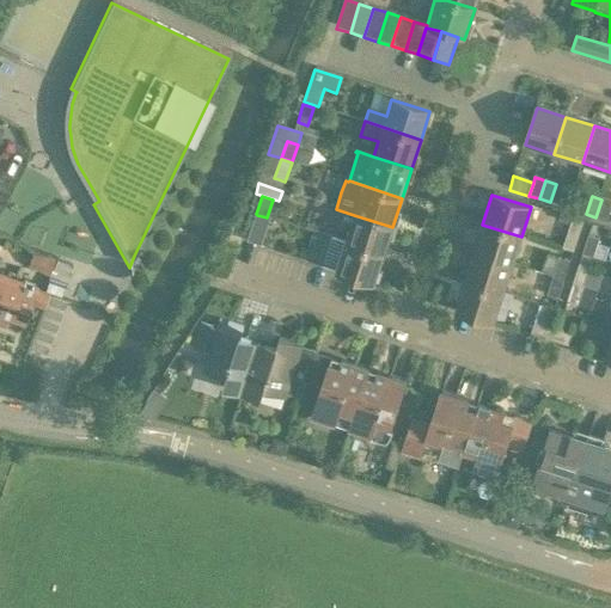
[(610,202),(602,200),(596,217),(606,221),(610,208),(610,202)]
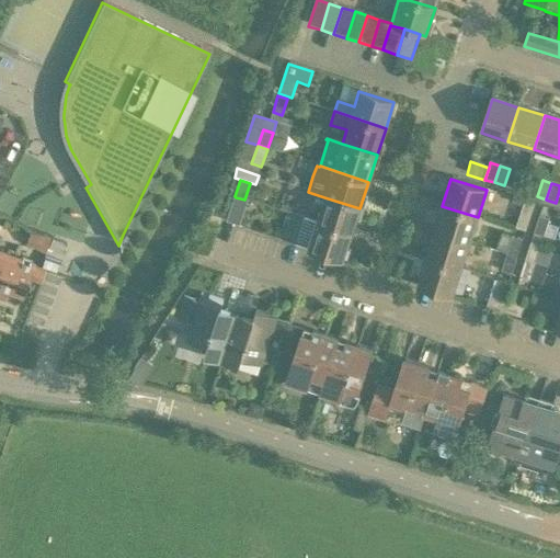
[(240,227),(248,202),(244,200),(236,197),(227,223),(240,227)]
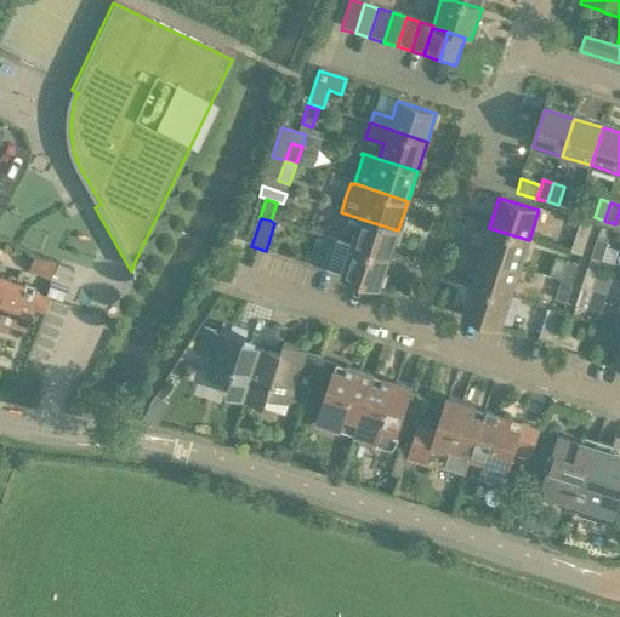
[(359,218),(350,247),(388,260),(398,230),(359,218)]
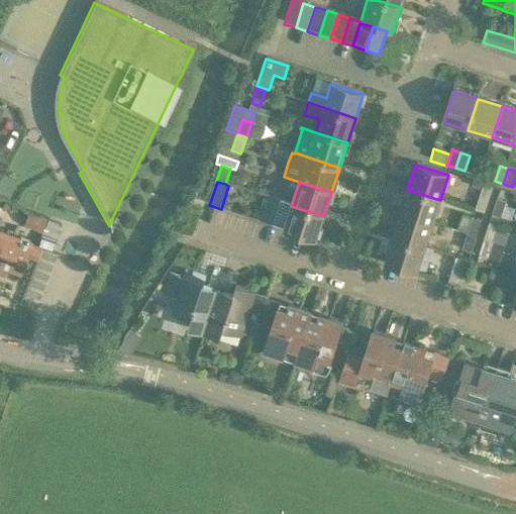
[(492,188),(483,186),(475,211),(484,213),(492,188)]
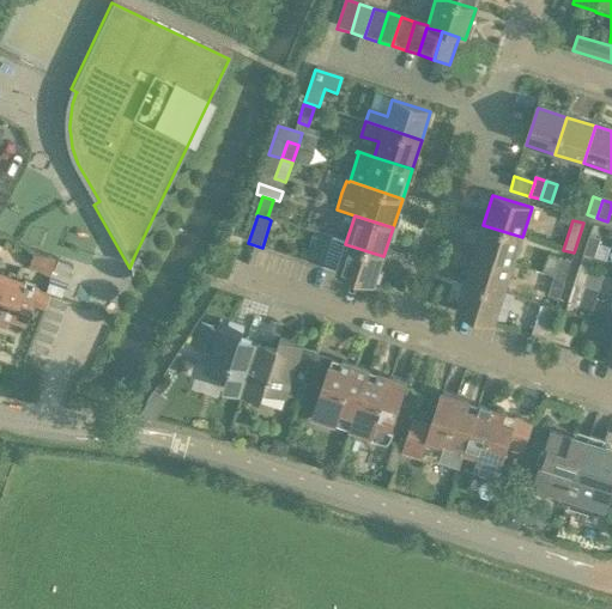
[(474,254),(513,266),(522,237),(483,225),(474,254)]
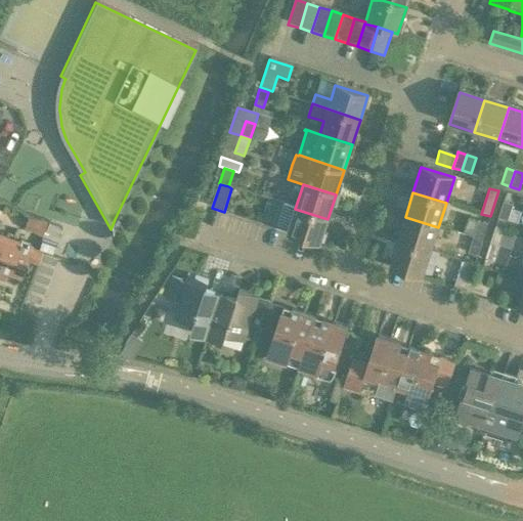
[(503,203),(497,219),(507,222),(512,206),(503,203)]
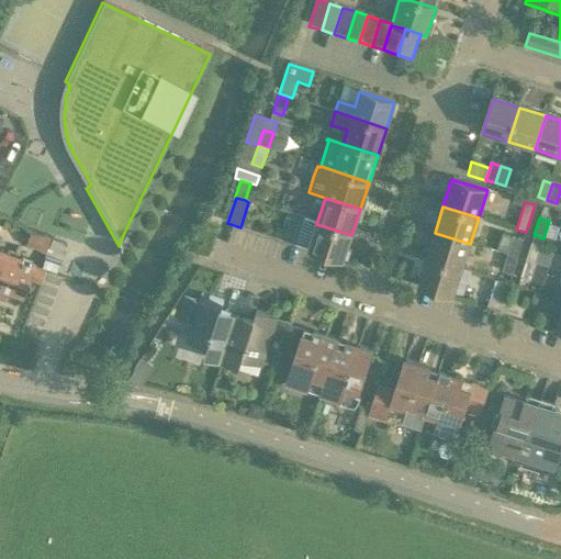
[(351,235),(316,224),(303,220),(295,246),(343,261),(351,235)]
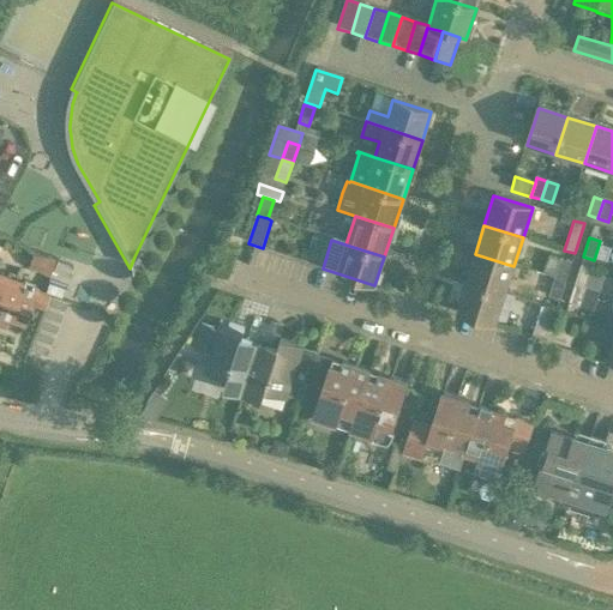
[(466,282),(505,295),(514,266),(475,254),(466,282)]
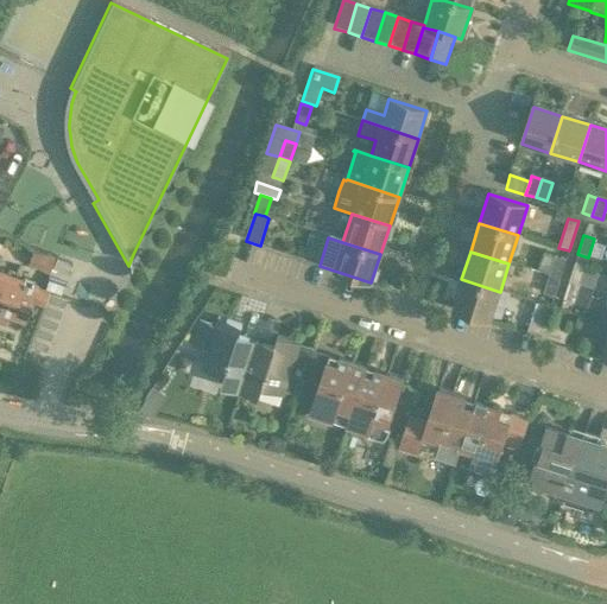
[(48,273),(52,260),(31,253),(26,266),(48,273)]
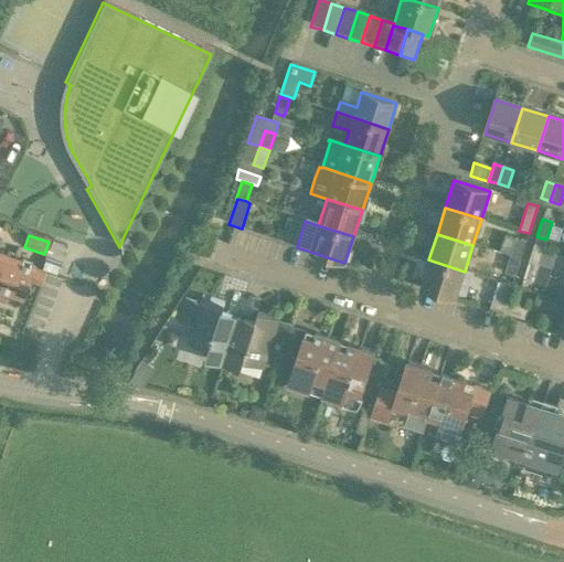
[(510,257),(520,261),(525,243),(515,240),(510,257)]
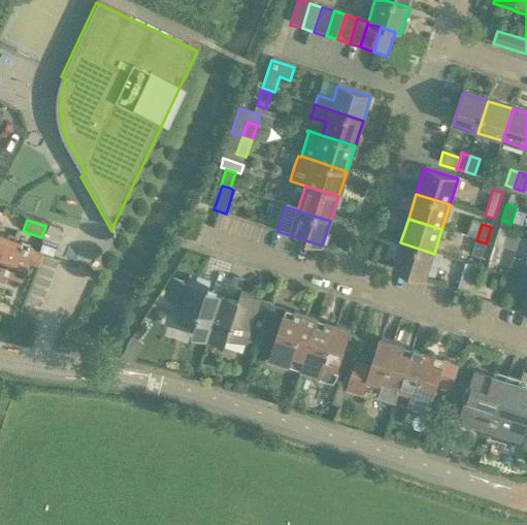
[(61,231),(47,226),(44,236),(58,240),(61,231)]
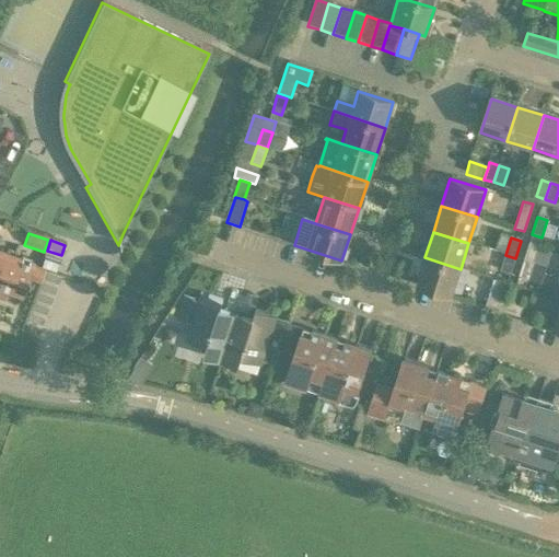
[(528,243),(523,260),(533,264),(538,246),(528,243)]
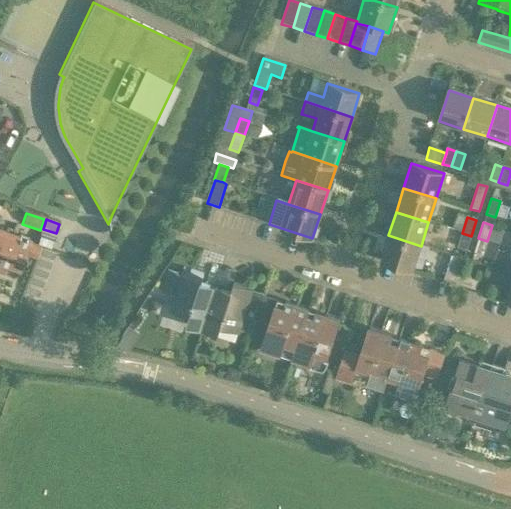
[(34,258),(38,247),(28,244),(29,243),(0,232),(0,263),(19,271),(25,255),(34,258)]
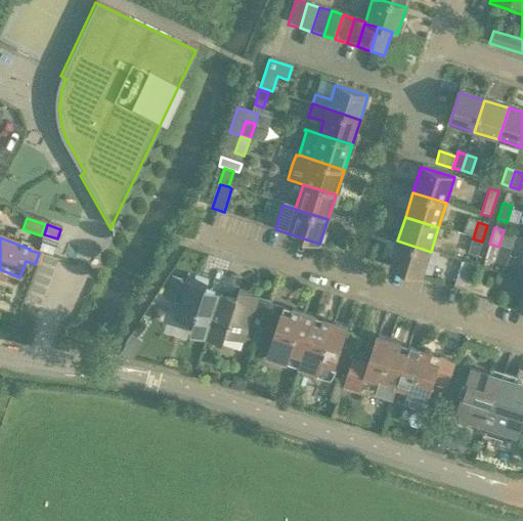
[(477,257),(482,242),(473,239),(469,254),(477,257)]
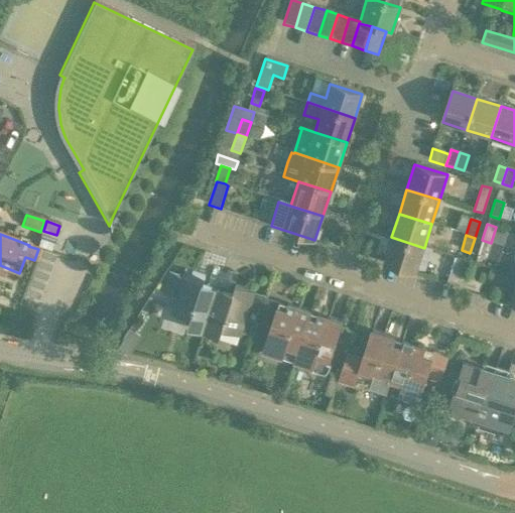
[(416,273),(424,248),(391,237),(383,263),(416,273)]
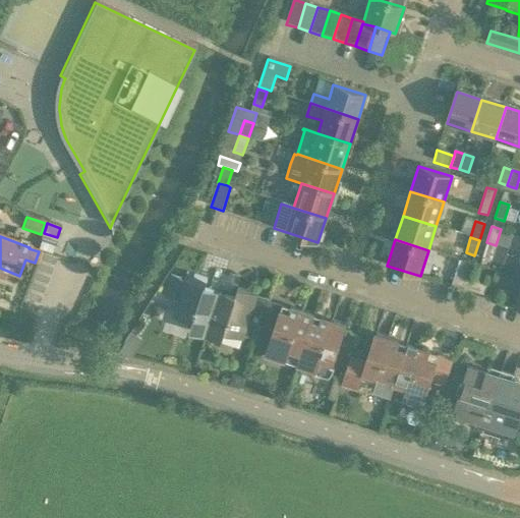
[(38,250),(51,254),(54,247),(41,242),(38,250)]
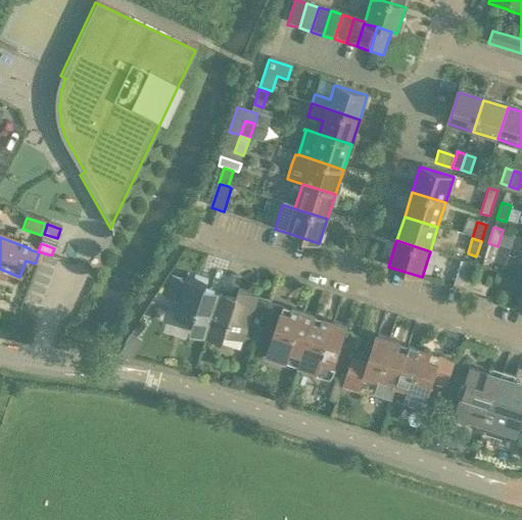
[(497,246),(488,243),(483,258),(492,262),(497,246)]
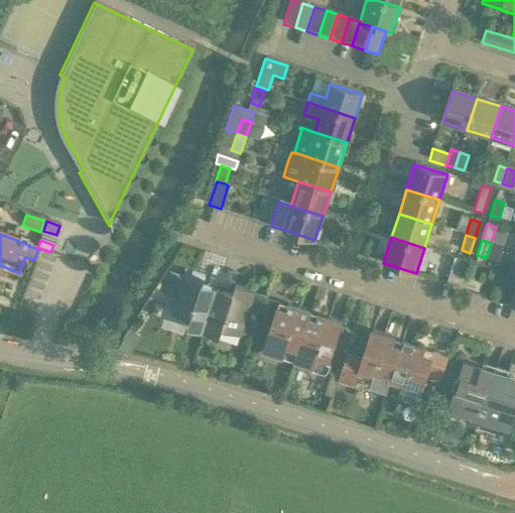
[(463,288),(466,279),(471,264),(455,259),(451,274),(447,283),(463,288)]
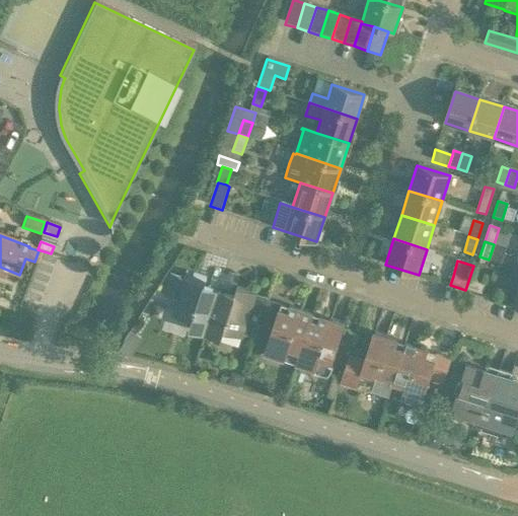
[(190,330),(205,336),(219,290),(205,286),(206,281),(186,274),(185,279),(170,275),(164,296),(177,300),(172,317),(192,323),(190,330)]
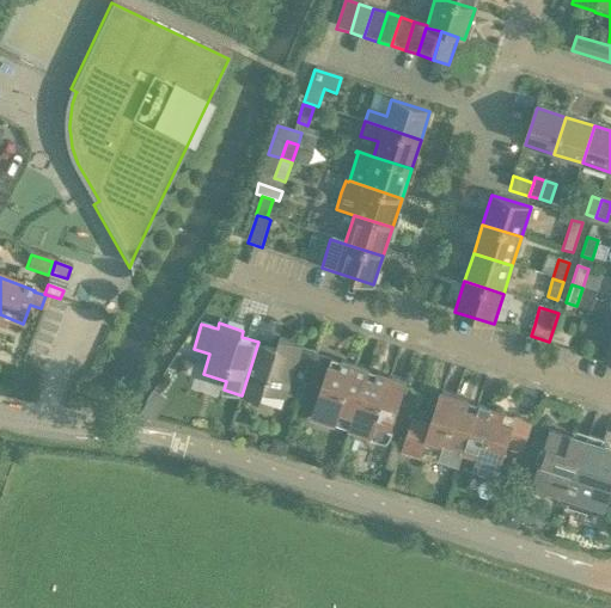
[(553,331),(549,342),(568,348),(572,337),(553,331)]
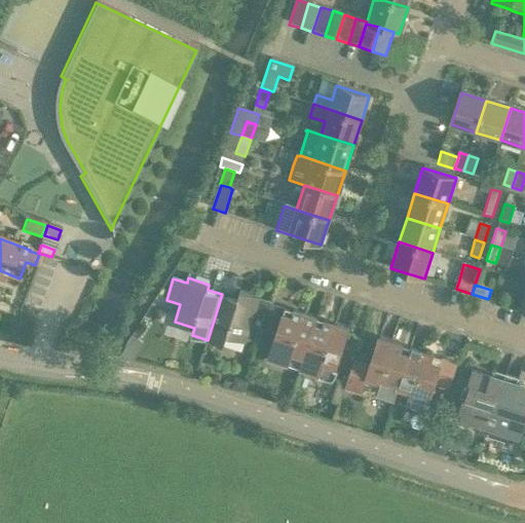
[(222,294),(208,340),(223,344),(225,338),(245,344),(246,340),(257,343),(270,303),(238,293),(236,299),(222,294)]
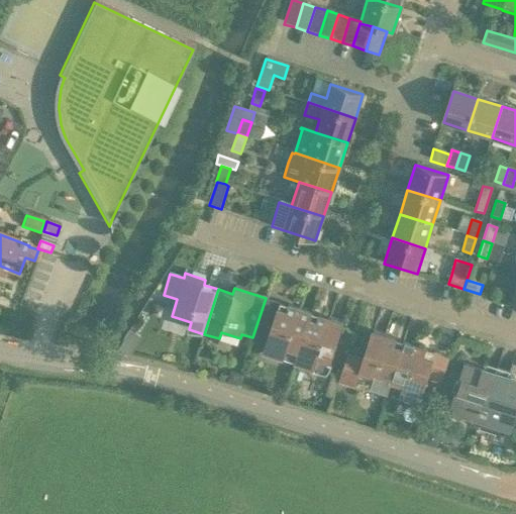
[(296,357),(310,313),(280,303),(264,352),(283,360),(285,353),(296,357)]
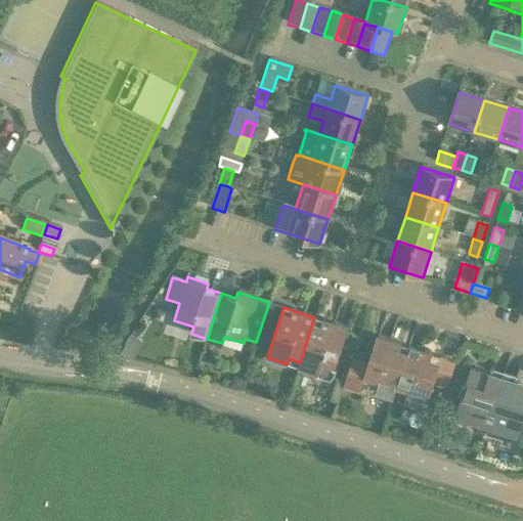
[(163,323),(168,312),(158,308),(154,320),(163,323)]
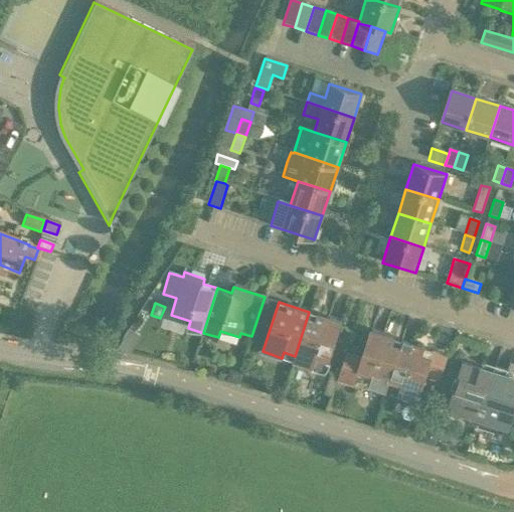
[(513,307),(505,305),(501,317),(513,321),(513,307)]
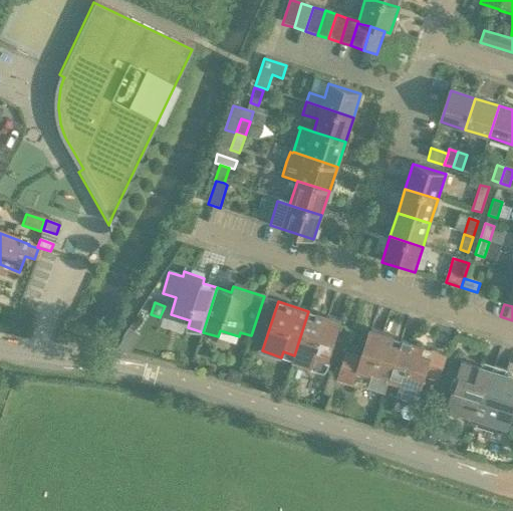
[(294,355),(292,361),(311,367),(310,370),(318,373),(324,373),(326,370),(327,366),(325,365),(337,330),(339,321),(308,311),(294,355)]
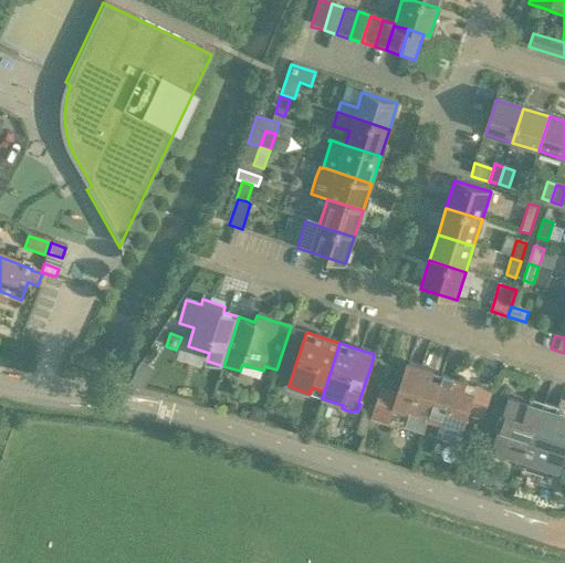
[(424,424),(440,375),(406,364),(397,394),(380,388),(370,420),(387,426),(391,413),(405,417),(404,424),(422,429),(424,424)]
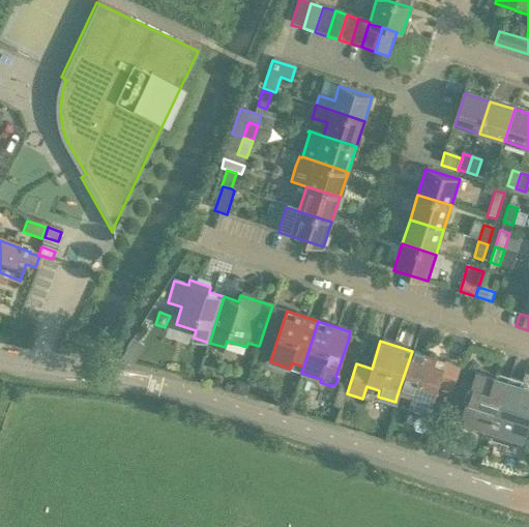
[(412,351),(397,397),(410,401),(409,406),(429,412),(436,388),(451,393),(461,367),(412,351)]
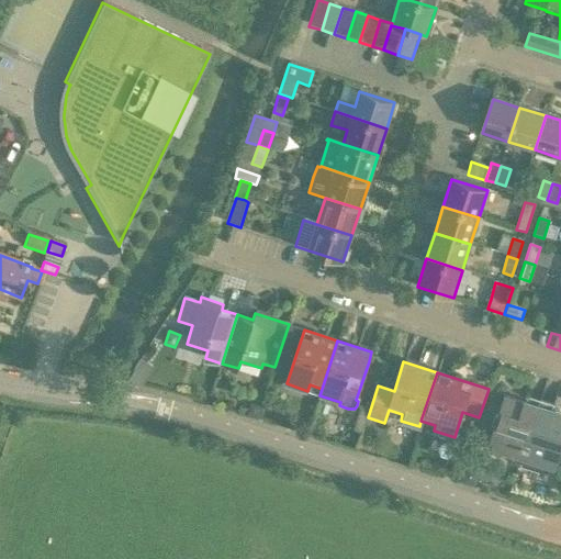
[(522,459),(538,407),(506,397),(491,444),(501,447),(498,453),(522,459)]
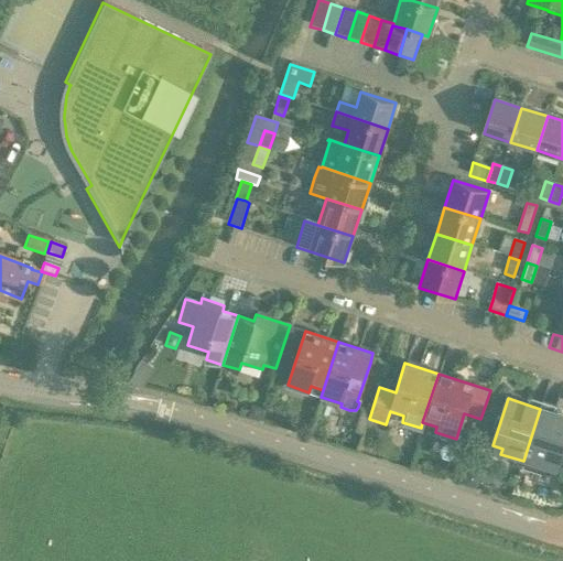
[(251,408),(248,419),(258,421),(261,411),(251,408)]
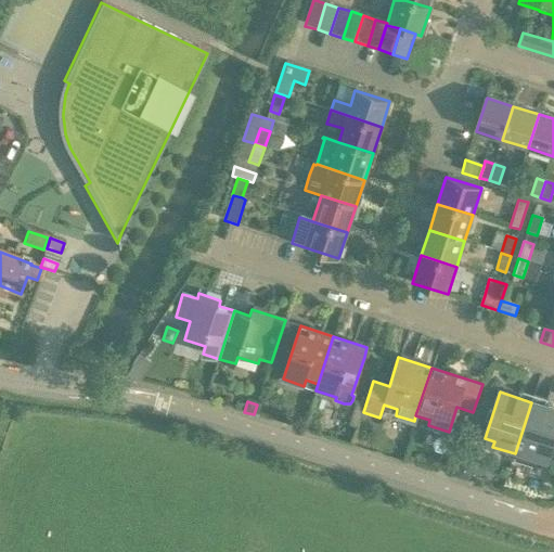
[(553,439),(553,409),(531,402),(515,453),(537,461),(539,454),(549,458),(553,439)]
